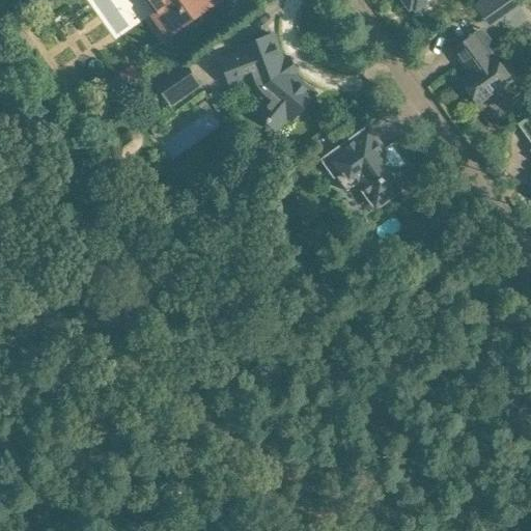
[(151,15),(167,36),(183,25),(188,27),(192,26),(196,24),(199,21),(201,17),(201,11),(217,0),(216,0),(156,0),(162,7),(151,15)]
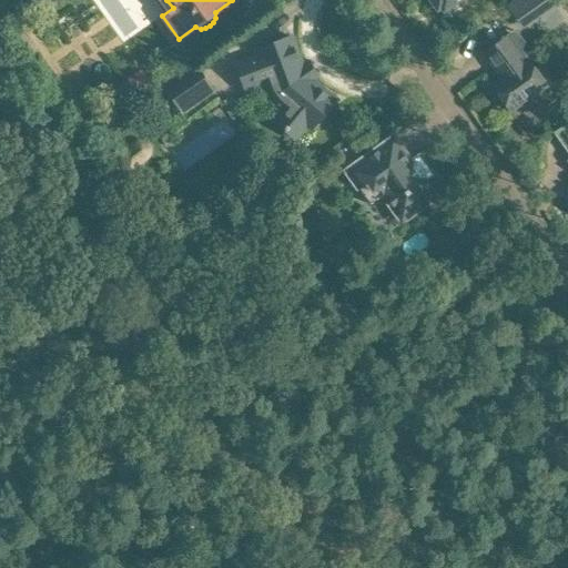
[(429,0),(437,10),(440,7),(444,11),(458,0),(429,0)]
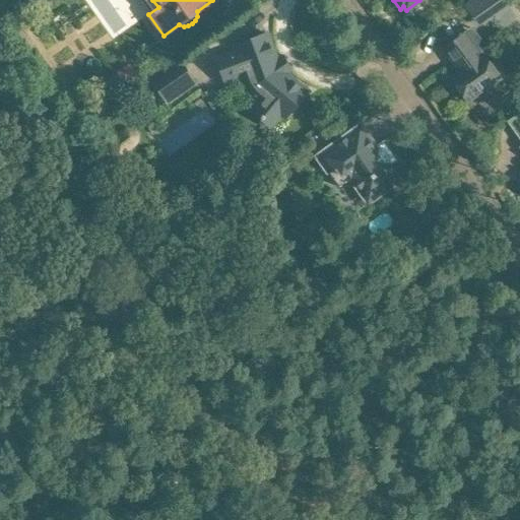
[(215,59),(224,82),(244,74),(246,80),(249,79),(259,93),(257,95),(262,99),(251,112),(270,127),(280,115),(284,119),(308,91),(284,72),(289,69),(281,58),(276,61),(266,34),(234,46),(236,52),(215,59)]
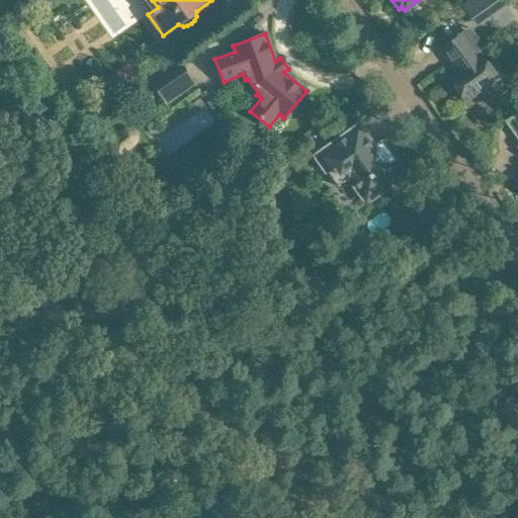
[(448,78),(465,102),(498,78),(482,55),(478,57),(461,34),(441,49),(454,66),(455,65),(459,71),(448,78)]
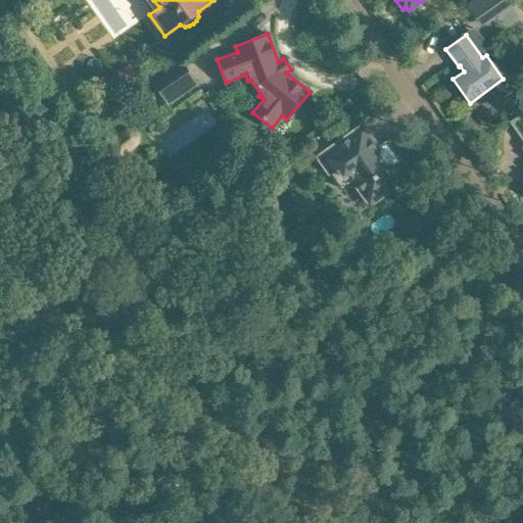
[(151,81),(167,103),(195,83),(180,61),(151,81)]
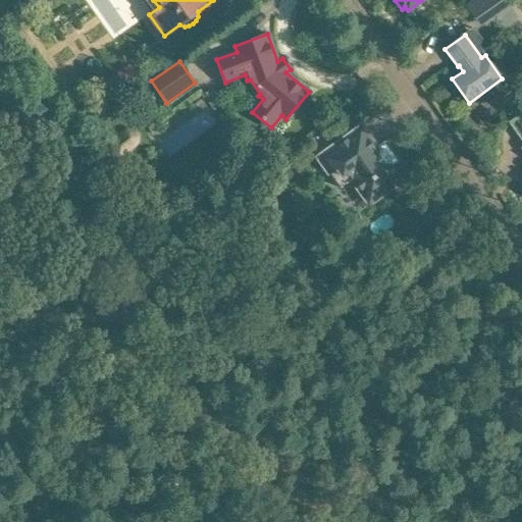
[(318,157),(341,189),(352,179),(369,203),(400,181),(361,127),(318,157)]
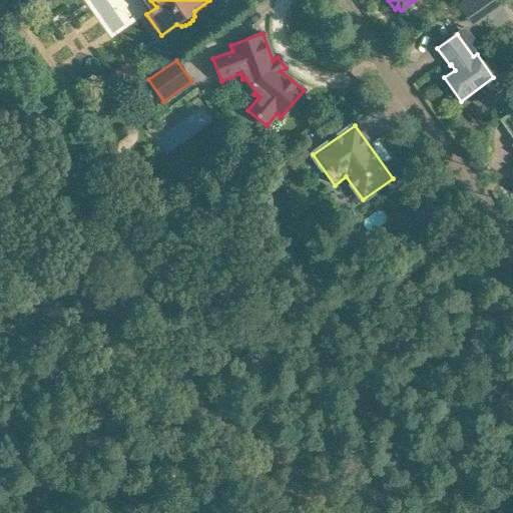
[(108,138),(118,151),(132,140),(134,139),(135,137),(135,136),(135,135),(135,134),(135,133),(135,132),(135,131),(134,130),(133,128),(132,127),(131,127),(129,126),(128,126),(127,126),(125,126),(123,127),(108,138)]
